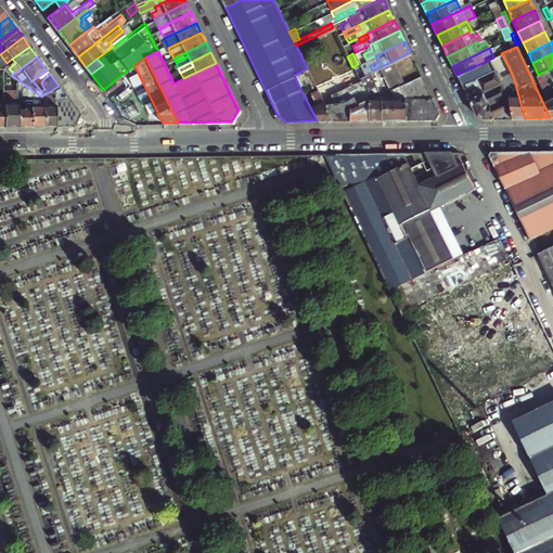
[(382,75),(395,69),(391,62),(377,68),(382,75)]
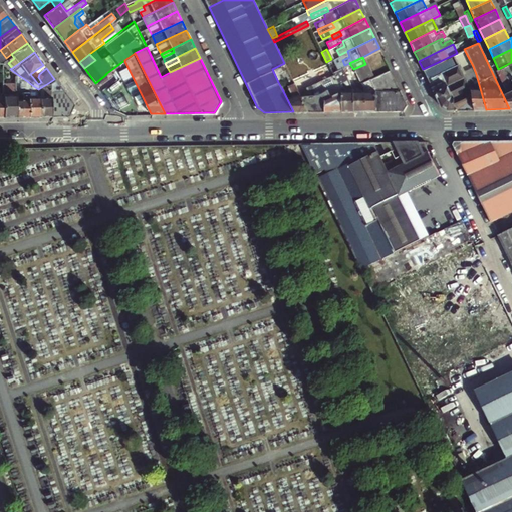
[(1,115),(14,115),(14,90),(14,80),(14,72),(10,69),(0,62),(0,65),(1,97),(1,115)]
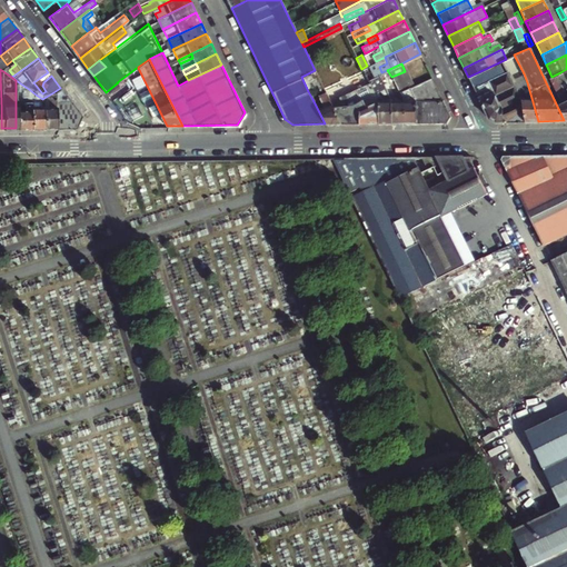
[(324,107),(318,110),(325,123),(340,123),(329,101),(315,70),(301,77),(308,91),(318,87),(321,95),(318,96),(324,107)]
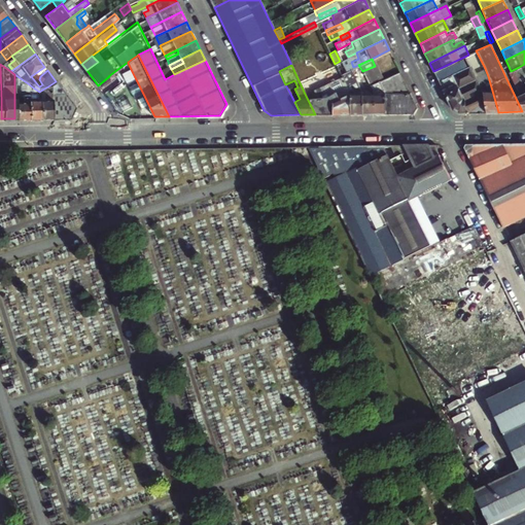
[(350,69),(355,81),(364,77),(362,71),(358,65),(353,67),(350,69)]
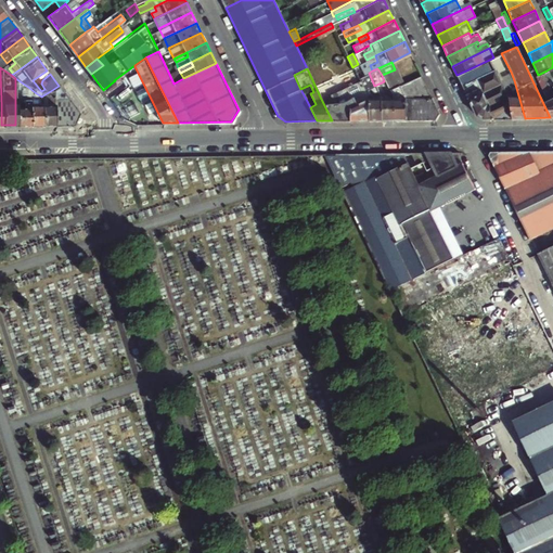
[(483,118),(490,118),(489,106),(475,78),(471,68),(457,75),(476,114),(483,118)]
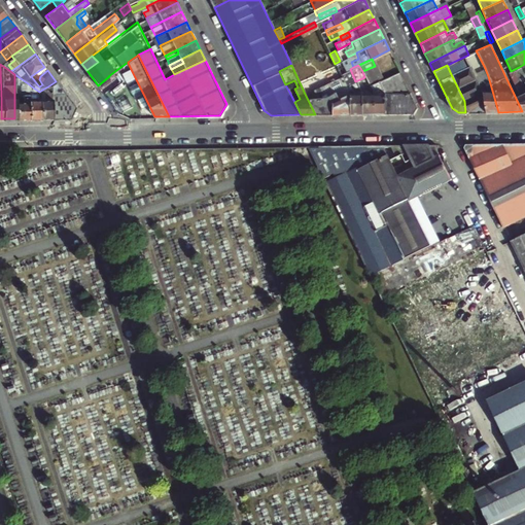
[(378,71),(375,66),(362,71),(364,77),(378,71)]
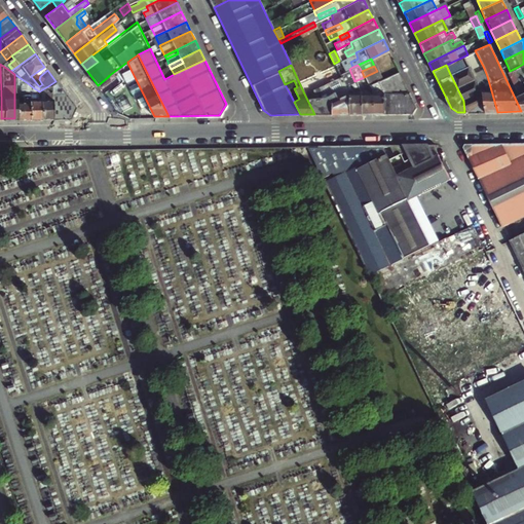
[(463,101),(464,112),(497,112),(487,76),(476,81),(472,74),(468,66),(450,74),(463,101)]
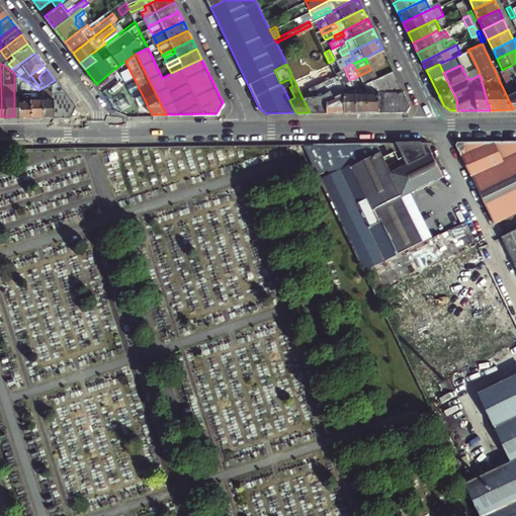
[(507,86),(503,88),(513,109),(515,109),(515,77),(510,66),(502,70),(499,71),(507,86)]
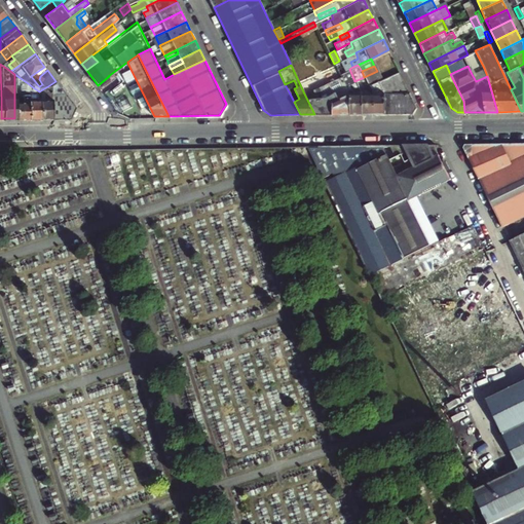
[(472,74),(476,81),(487,76),(484,68),(472,74)]
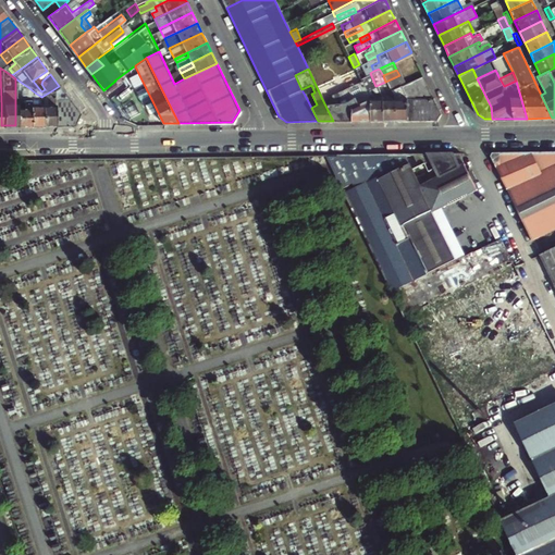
[(369,99),(369,121),(382,120),(382,99),(375,86),(370,73),(364,76),(371,93),(367,95),(369,99)]
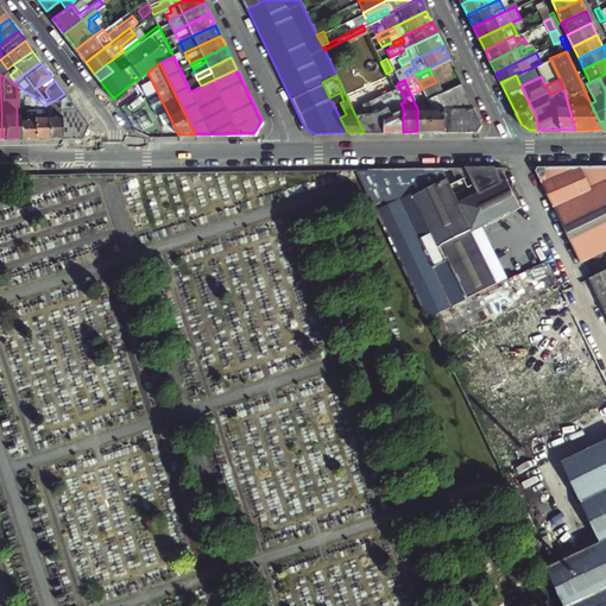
[(442,106),(472,105),(460,81),(441,92),(436,93),(442,106)]
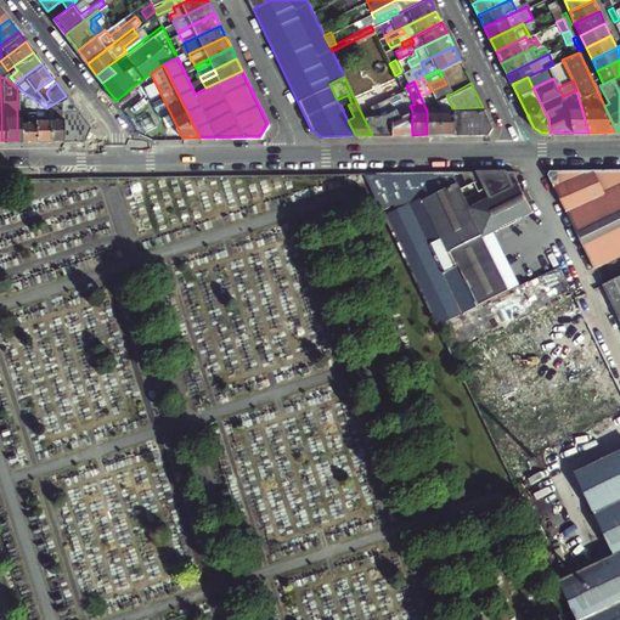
[(451,94),(446,84),(430,91),(434,96),(435,101),(446,95),(451,94)]
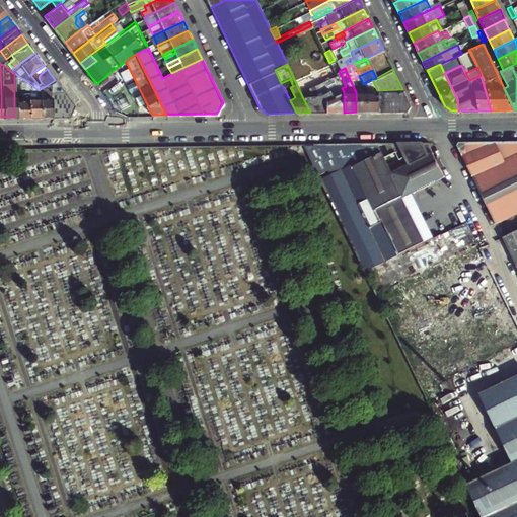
[(346,86),(339,71),(335,73),(336,75),(342,88),(346,86)]
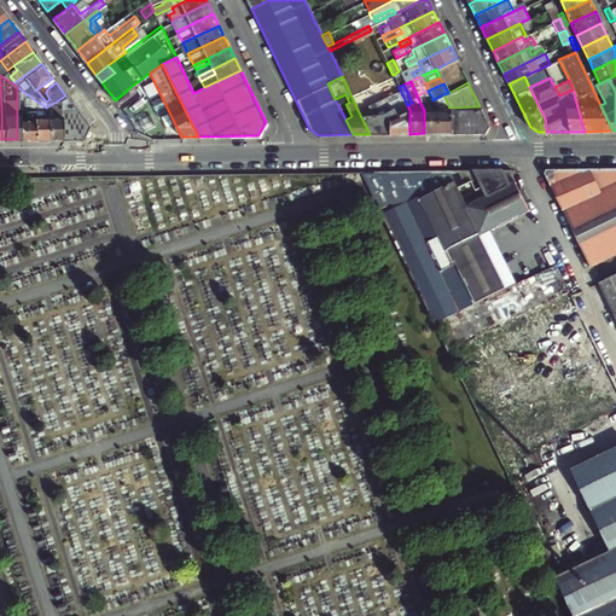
[(33,139),(33,115),(33,103),(33,98),(17,87),(17,97),(23,97),(23,109),(17,109),(17,139),(33,139)]
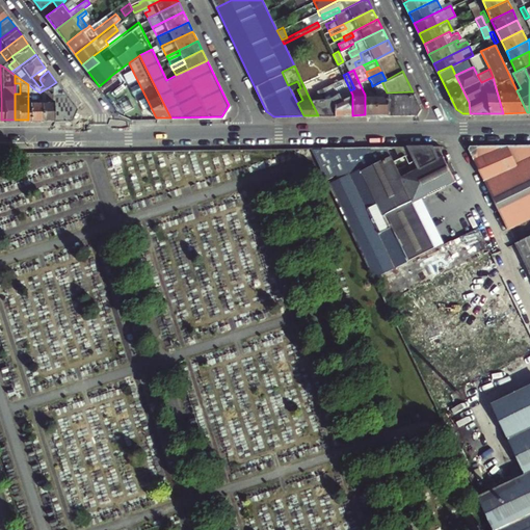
[(110,77),(99,86),(100,87),(111,79),(110,77)]
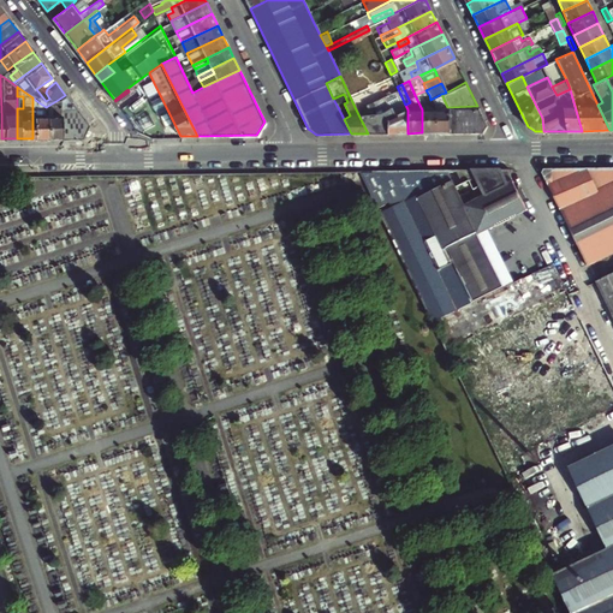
[(398,89),(356,109),(368,134),(408,134),(408,109),(405,105),(398,89)]
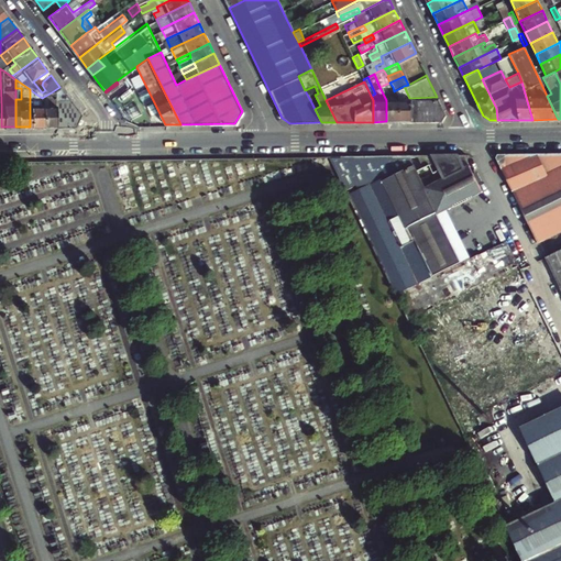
[(389,83),(380,87),(386,100),(391,100),(386,90),(393,87),(389,83)]
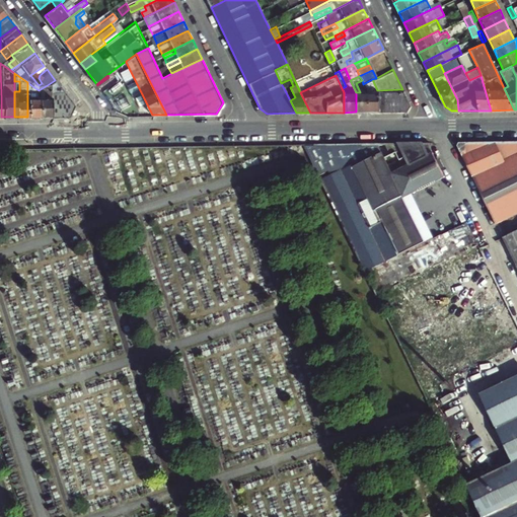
[(367,91),(367,112),(378,112),(378,91),(377,90),(372,79),(363,84),(364,86),(366,85),(370,92),(367,91)]
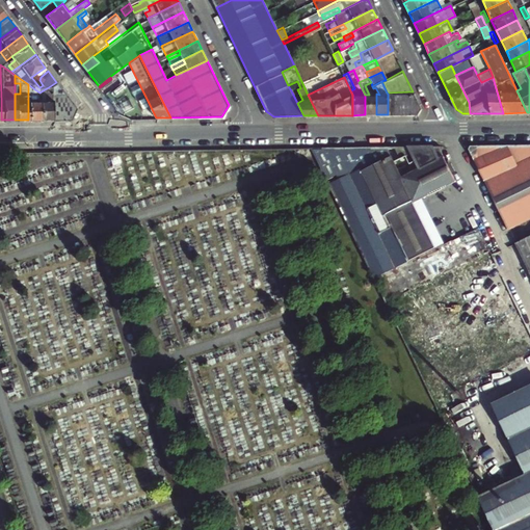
[(56,82),(50,86),(51,118),(69,118),(75,107),(56,82)]
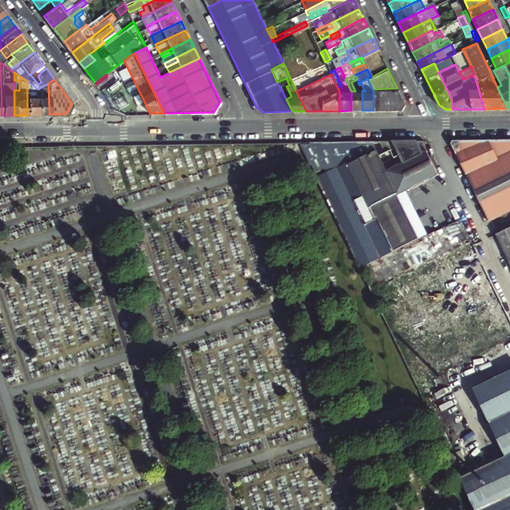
[(351,91),(351,110),(362,110),(362,90),(359,85),(358,83),(357,79),(351,82),(355,91),(351,91)]
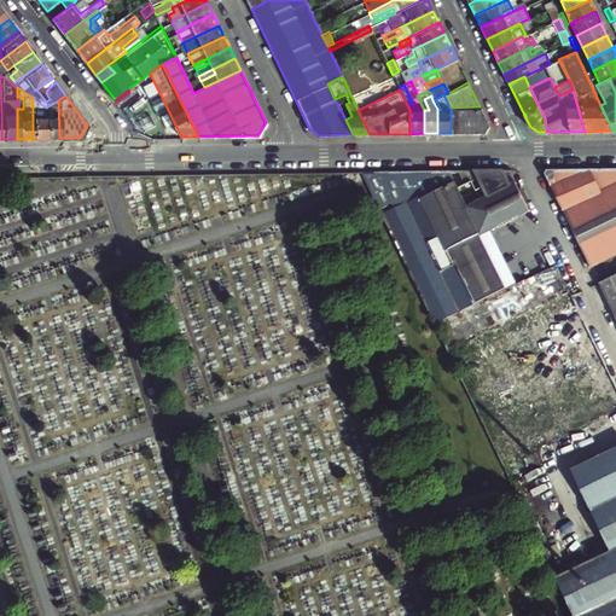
[(59,138),(58,100),(46,108),(46,139),(59,138)]
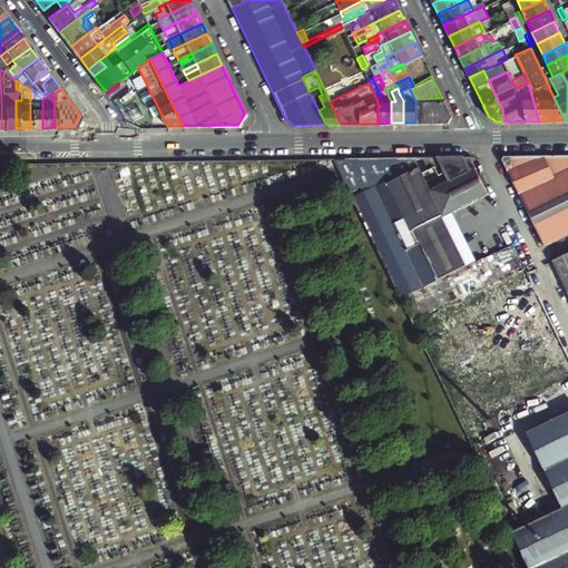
[(30,128),(42,128),(42,99),(36,95),(36,96),(33,96),(35,106),(30,106),(30,128)]
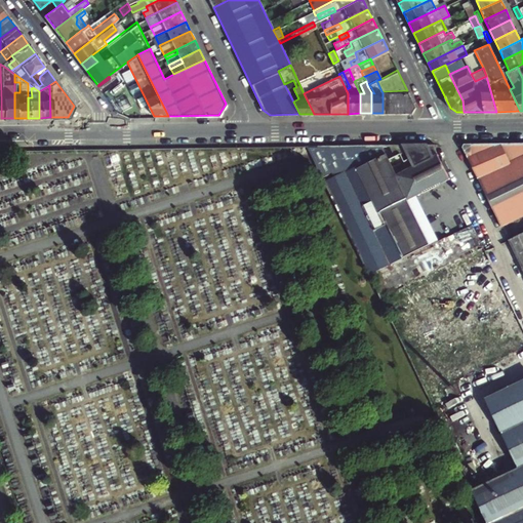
[(293,88),(288,91),(293,102),(298,98),(293,88)]
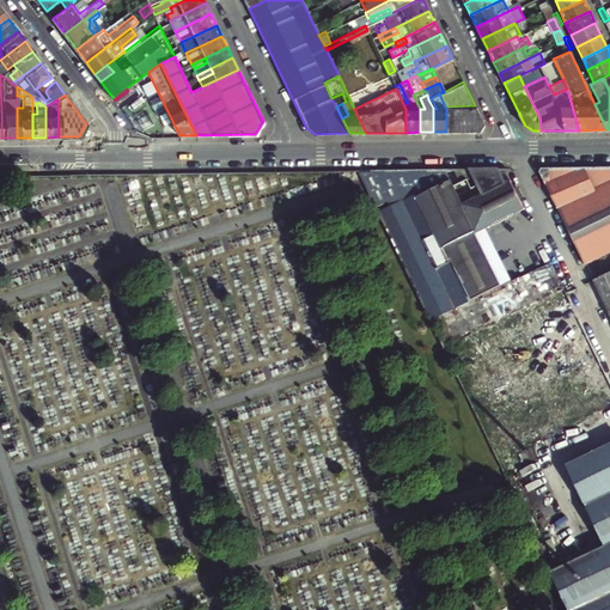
[(476,108),(446,108),(446,132),(479,132),(483,123),(476,108)]
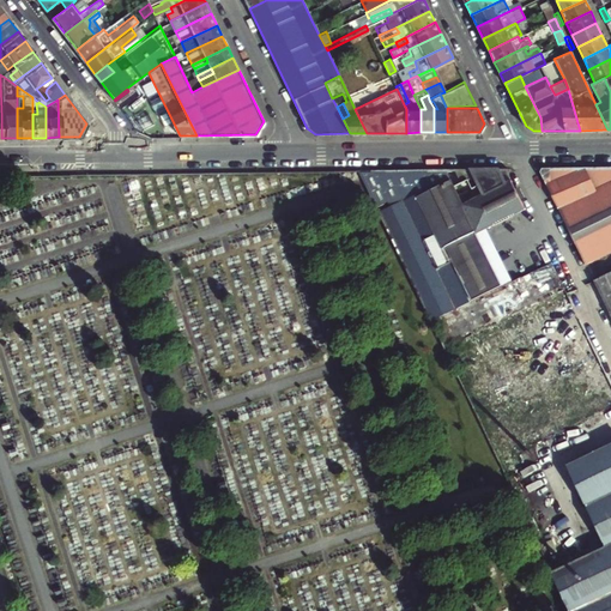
[(610,165),(537,167),(585,262),(610,249),(610,165)]
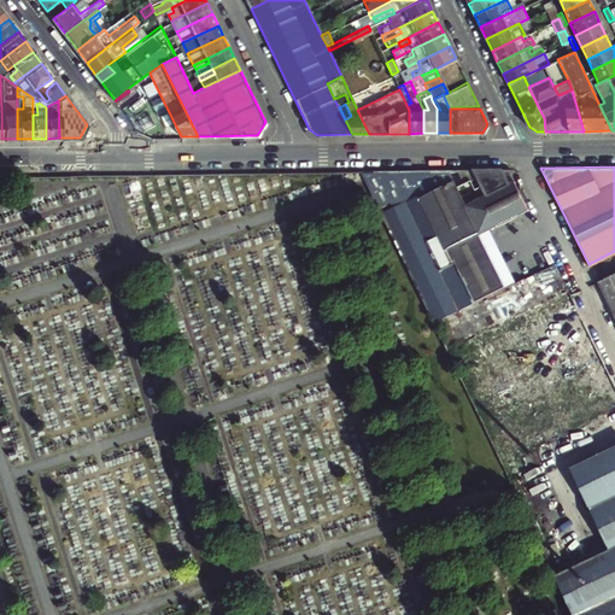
[(411,180),(373,198),(433,323),(504,288),(478,234),(527,210),(507,168),(473,168),(481,185),(460,194),(452,180),(446,183),(443,176),(429,176),(414,183),(411,180)]
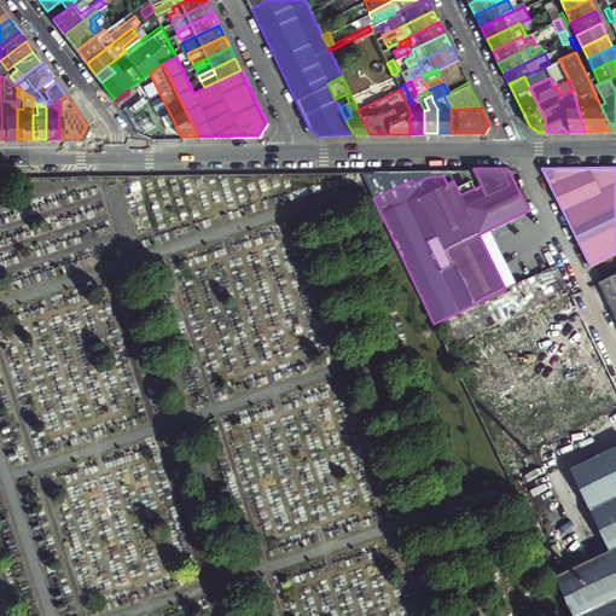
[(414,184),(430,176),(443,176),(440,169),(426,169),(362,172),(373,198),(412,180),(414,184)]
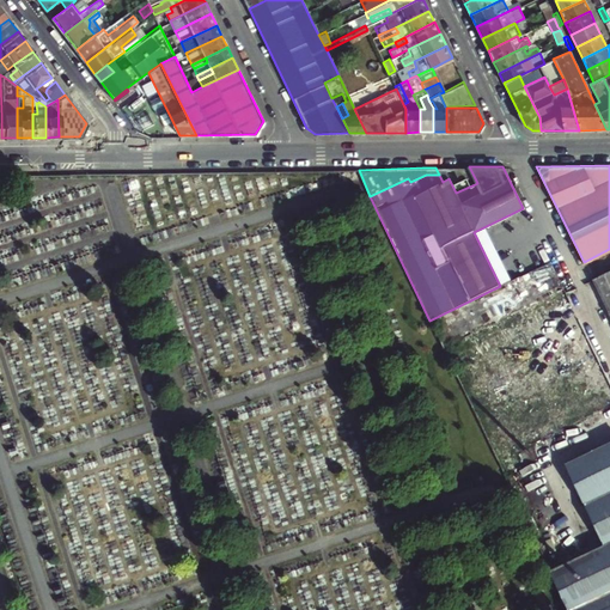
[(537,291),(560,280),(553,262),(529,272),(537,291)]
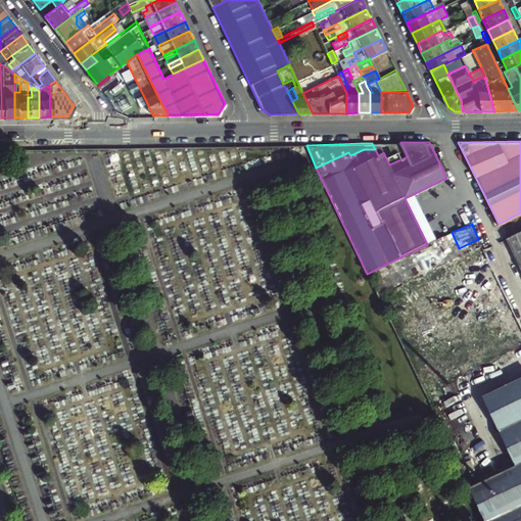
[(520,229),(505,238),(520,270),(520,229)]
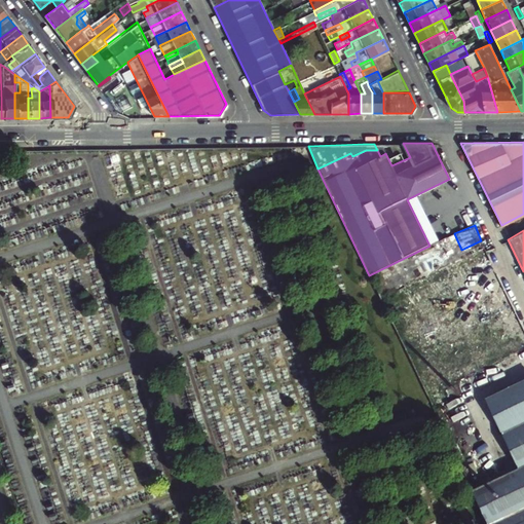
[(523,523),(523,379),(485,399),(518,469),(472,490),(487,523),(523,523)]
